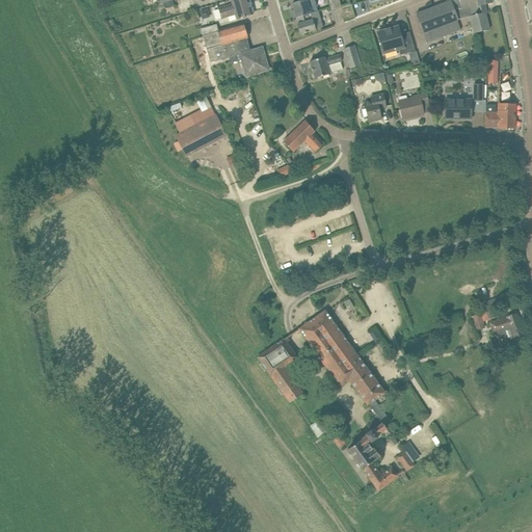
[(231,0),(233,4),(218,8),(221,19),(236,15),(237,19),(253,15),(248,0),(231,0)]
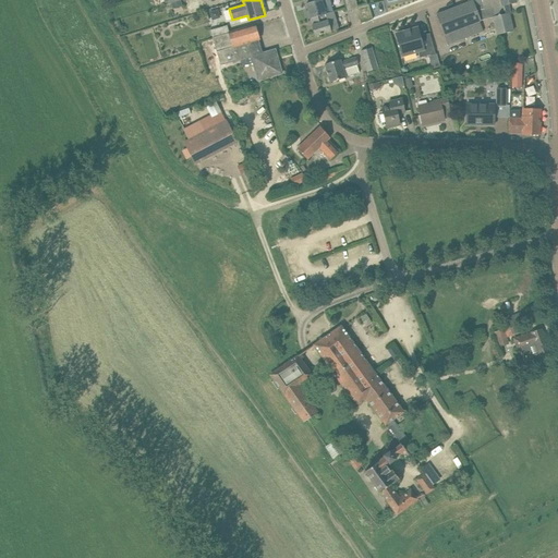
[(326,13),(334,11),(329,0),(317,0),(306,3),(311,19),(312,19),(317,16),(319,20),(327,17),(326,14),(326,13)]
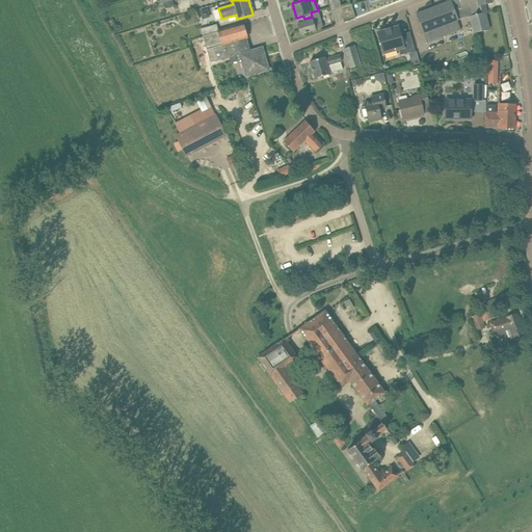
[(342,8),(339,0),(328,0),(331,10),(342,8)]
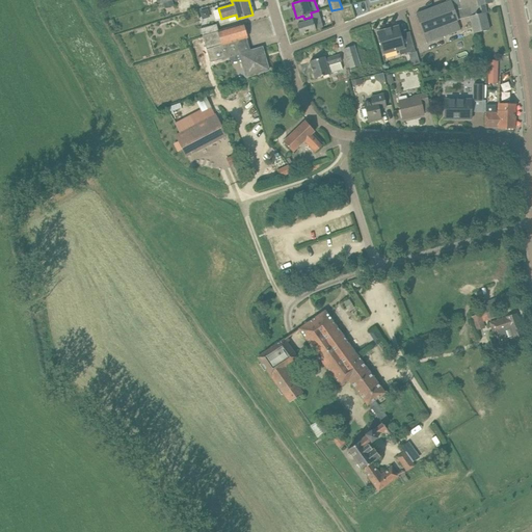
[(451,0),(416,14),(423,34),(457,21),(459,20),(458,20),(470,16),(474,33),(489,29),(485,12),(483,4),(491,2),(493,2),(491,0),(453,0),(451,1),(451,0)]
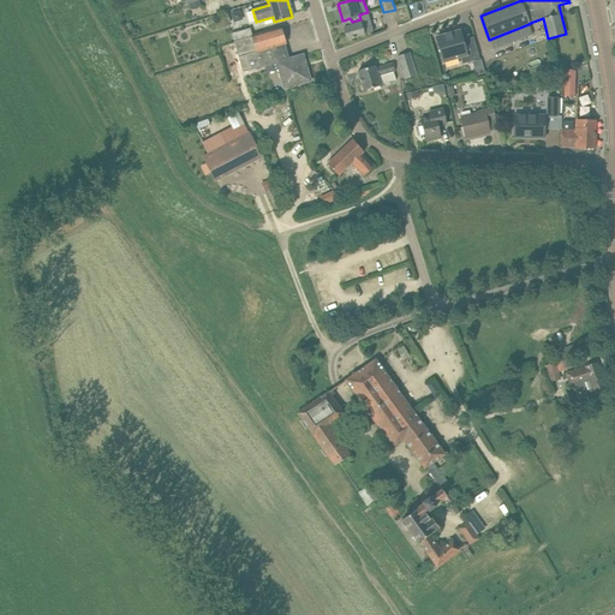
[(350,18),(344,21),(346,28),(344,28),(347,40),(353,39),(356,37),(365,35),(365,34),(374,31),(368,12),(359,15),(359,16),(360,19),(352,22),(350,18)]
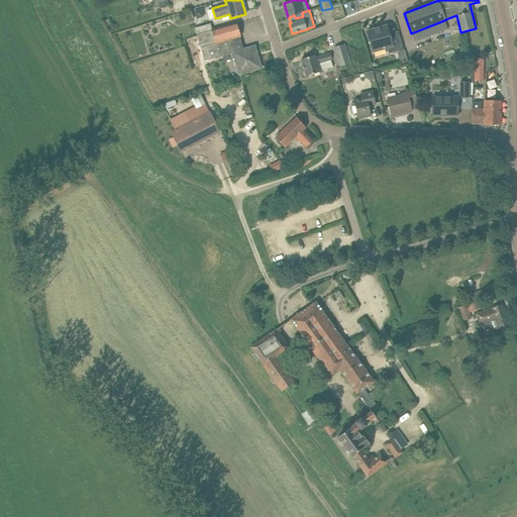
[(202,32),(197,34),(200,45),(203,55),(205,61),(232,53),(239,75),(262,68),(261,68),(260,68),(259,63),(260,63),(257,57),(255,57),(255,54),(256,54),(254,46),(241,49),(237,37),(240,36),(237,22),(212,29),(202,32)]
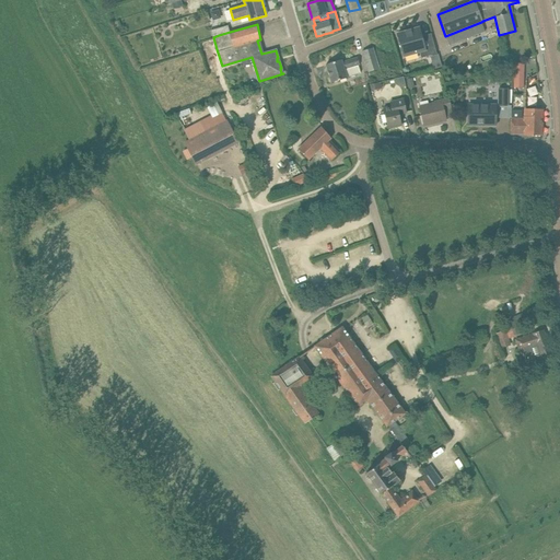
[(397,34),(404,56),(426,50),(419,27),(397,34)]
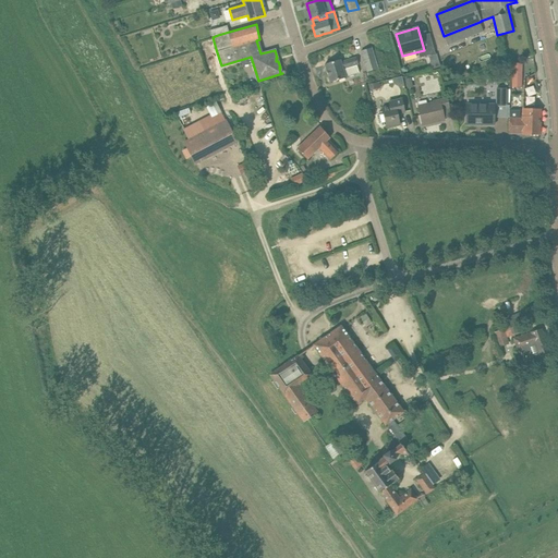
[(378,69),(372,48),(361,50),(367,72),(378,69)]
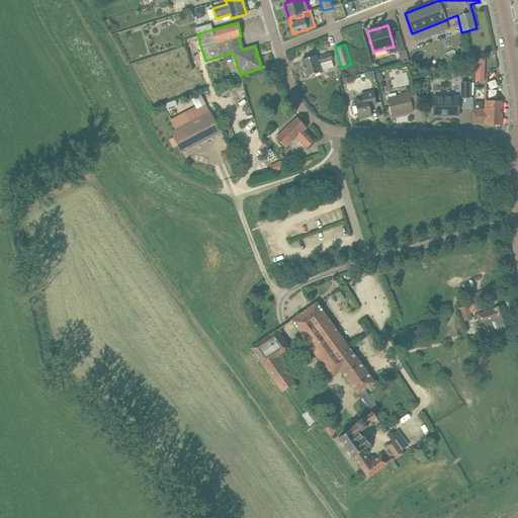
[(317,56),(301,60),(307,77),(322,72),(321,71),(327,69),(325,62),(332,60),(333,60),(331,53),(317,57),(317,56)]
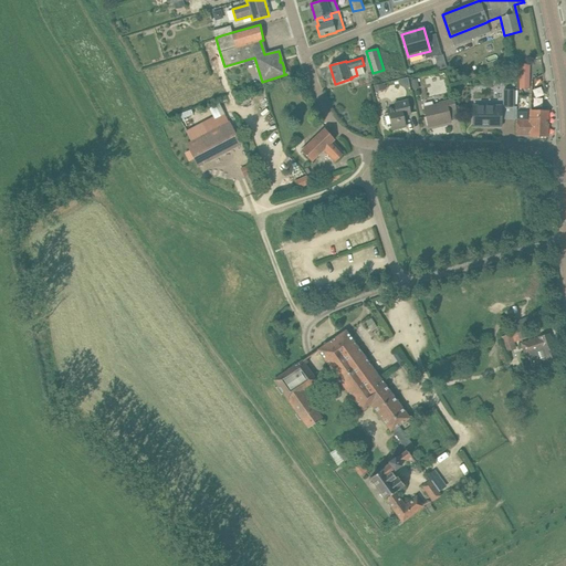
[(513,107),(513,90),(504,90),(504,107),(513,107)]
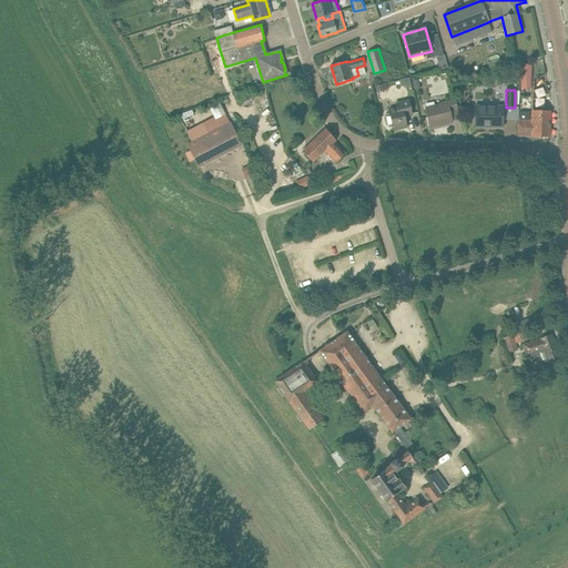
[(413,114),(409,100),(396,103),(397,108),(389,110),(389,113),(386,114),(384,118),(386,125),(389,128),(393,127),(394,130),(407,128),(405,117),(413,114)]
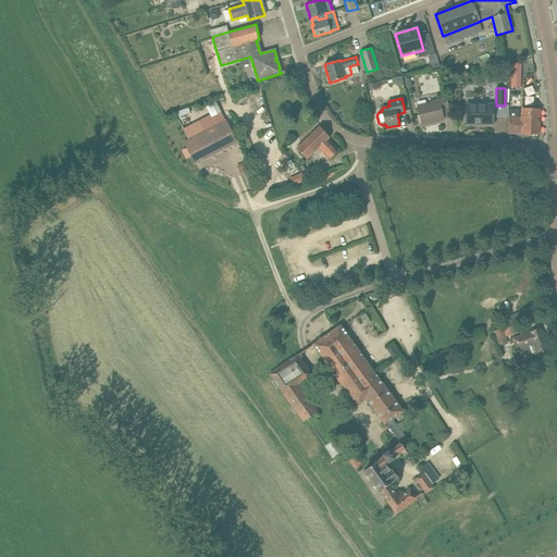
[(440,101),(418,107),(421,123),(434,120),(435,122),(444,120),(442,108),(449,107),(447,98),(438,100),(440,101)]
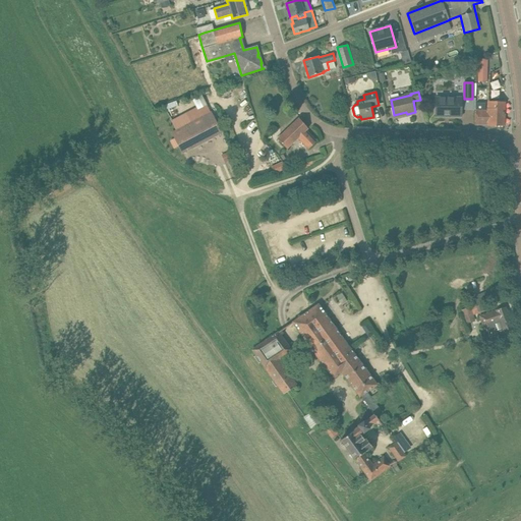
[(461,116),(462,98),(437,98),(436,116),(437,116),(437,114),(449,114),(449,116),(461,116)]
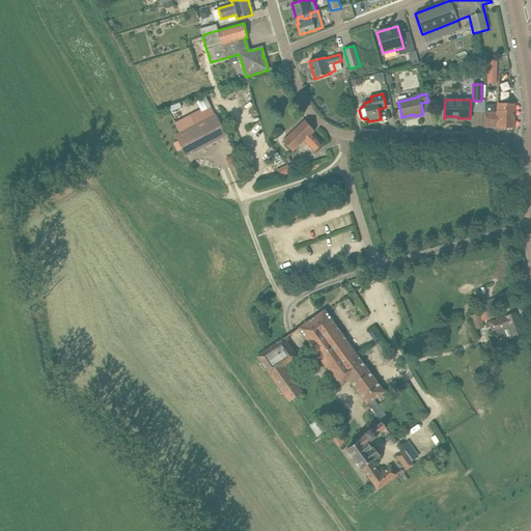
[(485,105),(485,110),(484,110),(484,127),(513,128),(514,105),(513,104),(513,105),(498,104),(498,111),(495,111),(495,105),(485,105)]
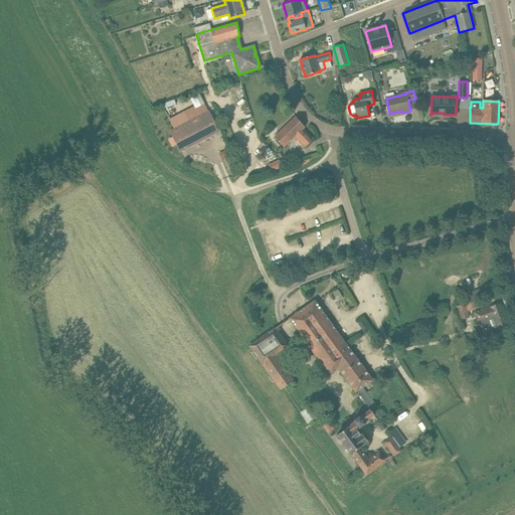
[(208,111),(169,131),(180,152),(219,131),(208,111)]
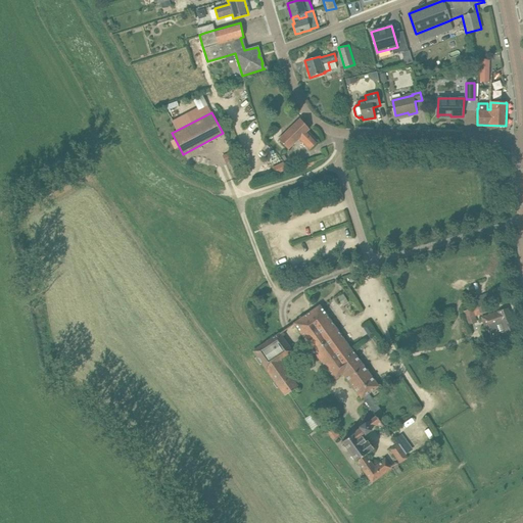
[(310,129),(300,119),(279,139),(288,149),(298,138),(310,150),(318,142),(307,131),(310,129)]
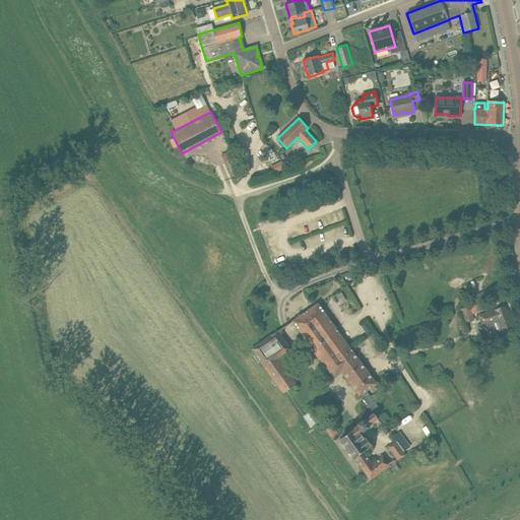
[(229,152),(221,154),(224,161),(231,158),(229,152)]
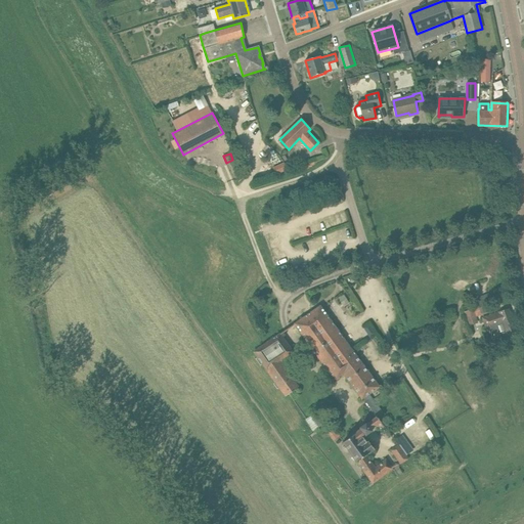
[(273,168),(276,175),(288,170),(285,163),(273,168)]
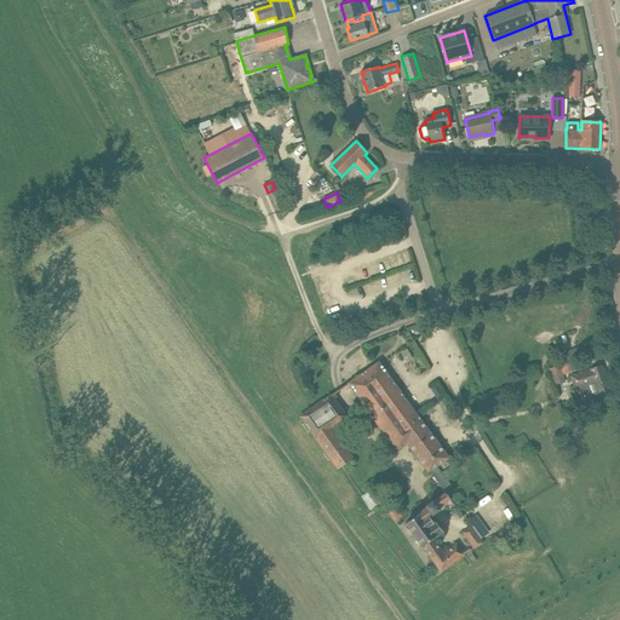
[(577,348),(556,355),(560,366),(549,369),(555,386),(566,383),(563,374),(568,373),(568,372),(578,368),(575,361),(581,359),(577,348)]
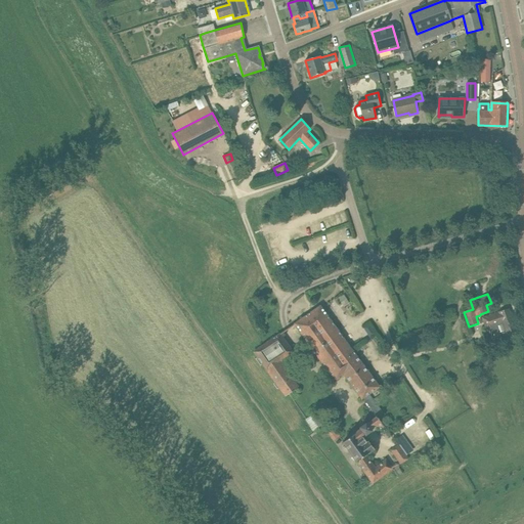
[(309,345),(335,326),(320,306),(294,324),(309,345)]
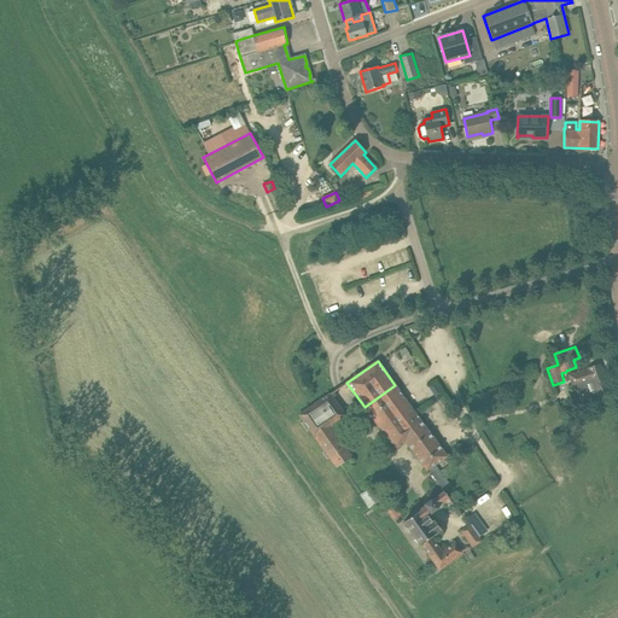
[(588,368),(570,375),(573,388),(575,388),(579,400),(599,394),(598,390),(607,388),(600,363),(588,367),(588,368)]
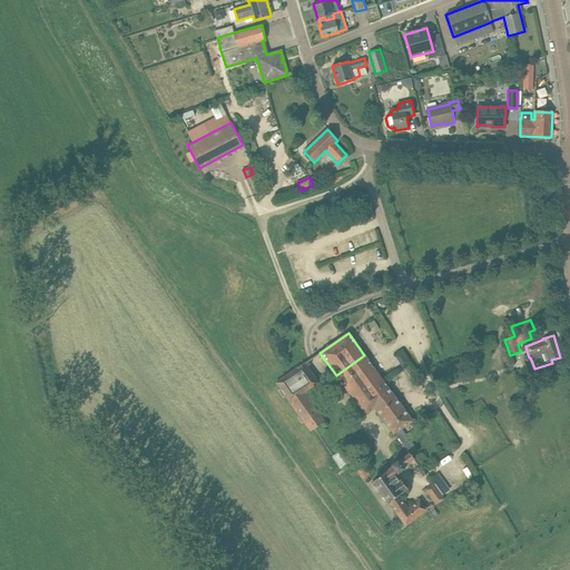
[(336,375),(352,397),(381,376),(364,355),(336,375)]
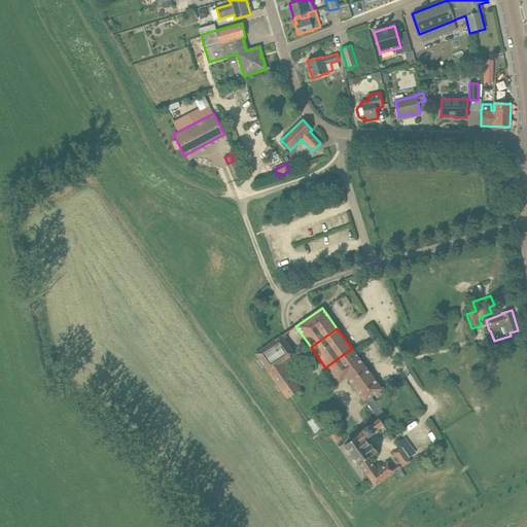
[(282,335),(255,354),(287,398),(302,389),(282,362),(295,354),(282,335)]
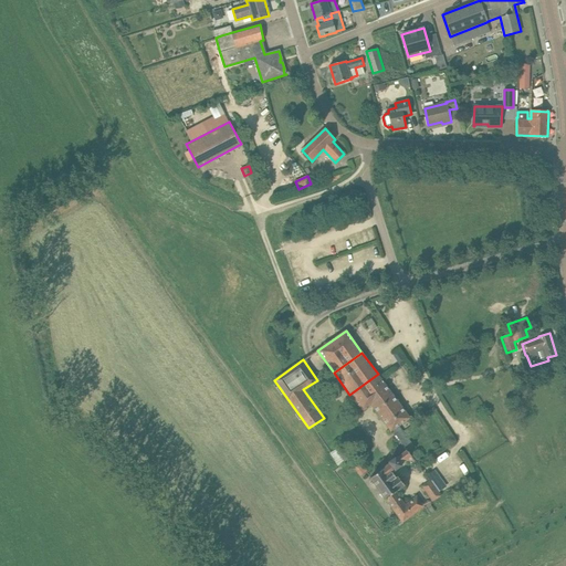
[(363,412),(373,406),(391,392),(378,374),(349,395),(363,412)]
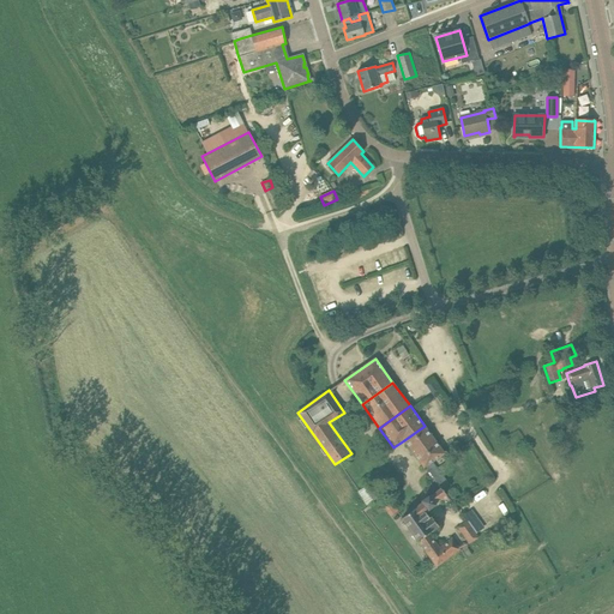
[(404,440),(425,468),(433,462),(445,453),(425,426),(404,440)]
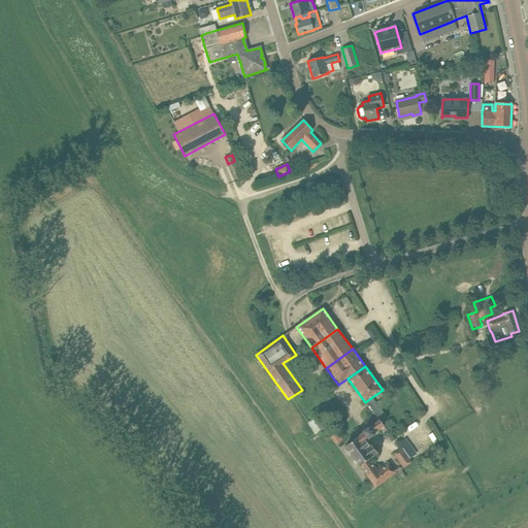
[(386,408),(395,420),(410,407),(402,396),(386,408)]
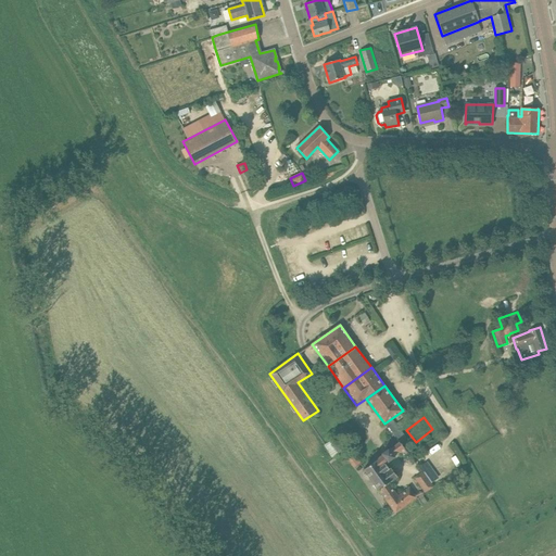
[(384,424),(389,431),(390,431),(399,442),(400,442),(407,438),(401,428),(408,422),(405,418),(396,424),(392,418),(384,424)]
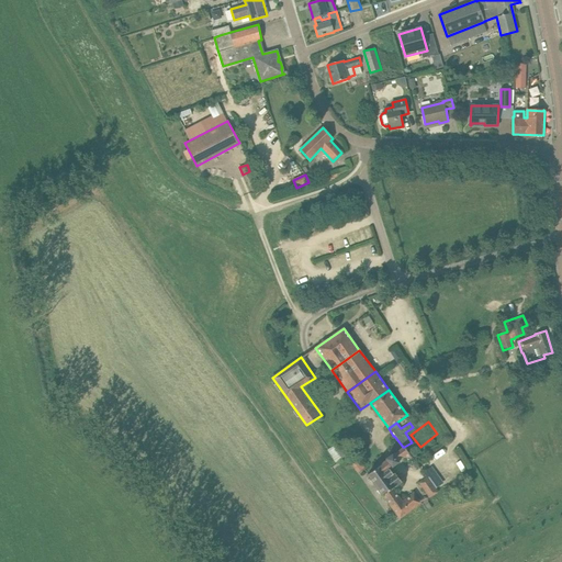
[(341,459),(350,453),(343,441),(334,447),(341,459)]
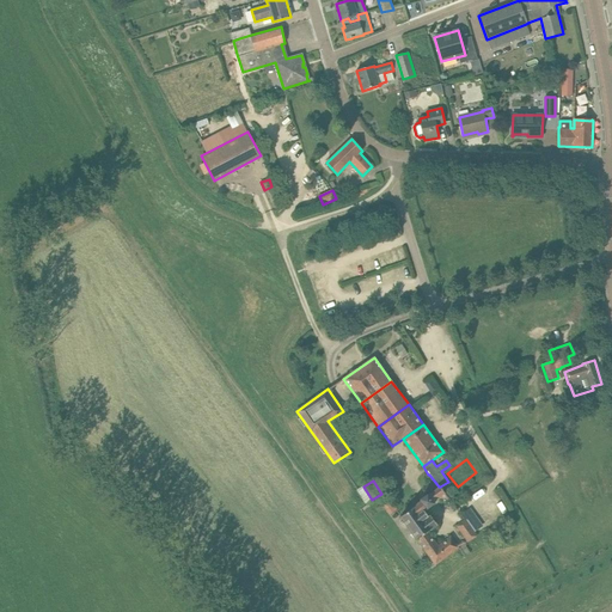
[(444,493),(439,487),(438,488),(427,496),(426,494),(424,495),(399,514),(435,564),(458,548),(451,537),(438,545),(428,531),(436,525),(430,516),(429,516),(424,510),(432,506),(436,502),(436,501),(445,494),(444,493)]
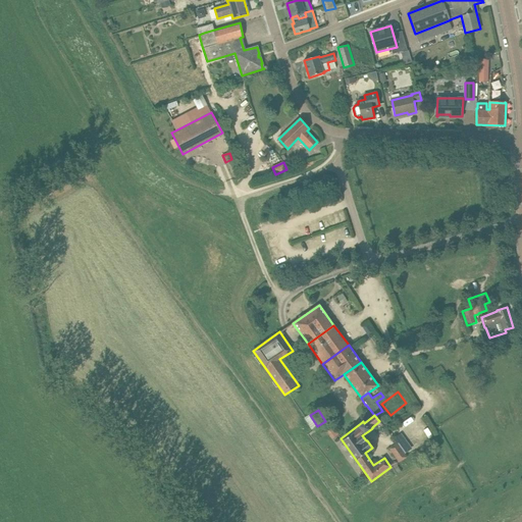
[(402,433),(395,437),(398,442),(389,448),(399,462),(407,457),(405,454),(412,449),(402,433)]
